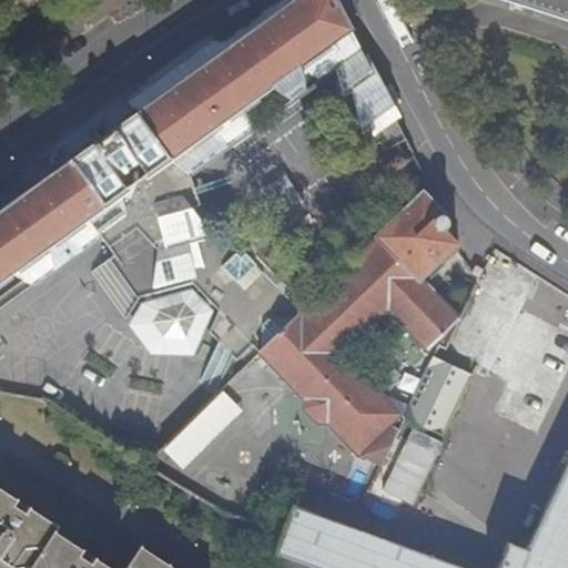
[(333,0),(295,0),(153,103),(154,104),(138,115),(135,113),(110,132),(95,143),(69,162),(70,164),(56,174),(53,173),(0,211),(0,282),(10,275),(72,231),(81,243),(97,231),(102,240),(114,256),(91,274),(125,321),(135,298),(151,296),(152,303),(196,294),(217,315),(210,335),(219,345),(208,373),(224,391),(262,354),(304,398),(305,409),(317,423),(326,423),(357,455),(382,466),(405,418),(343,354),(387,310),(434,356),(439,346),(447,350),(459,321),(421,280),(438,262),(444,264),(458,250),(456,245),(444,230),(448,225),(449,222),(425,175),(404,185),(413,203),(377,236),(379,239),(302,312),(202,209),(190,220),(174,154),(185,146),(186,149),(210,132),(243,152),(303,109),(296,85),(335,58),(386,152),(406,141),(333,0)]
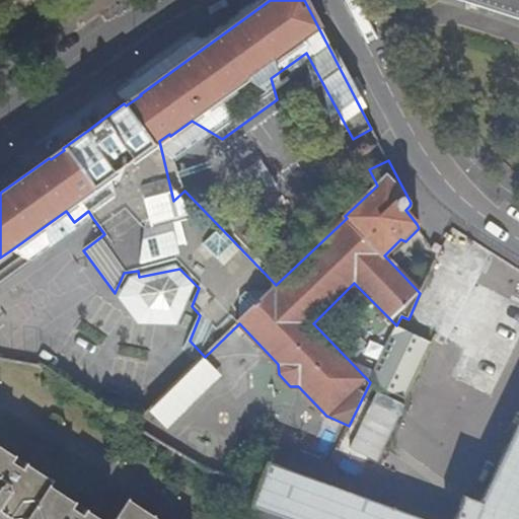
[(225,0),(222,0),(207,8),(211,14),(228,5),(225,0)]
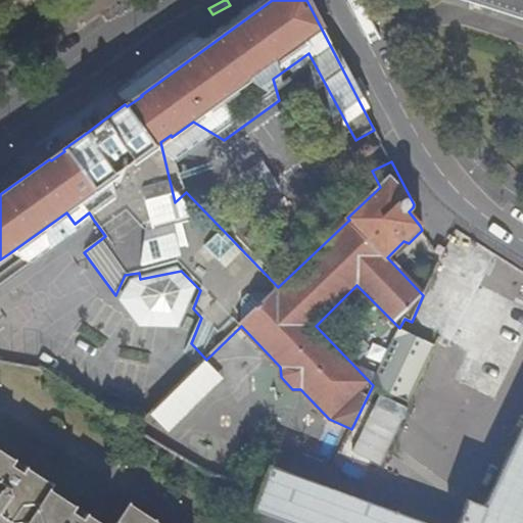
[(522,0),(456,0),(464,2),(522,21),(522,0)]
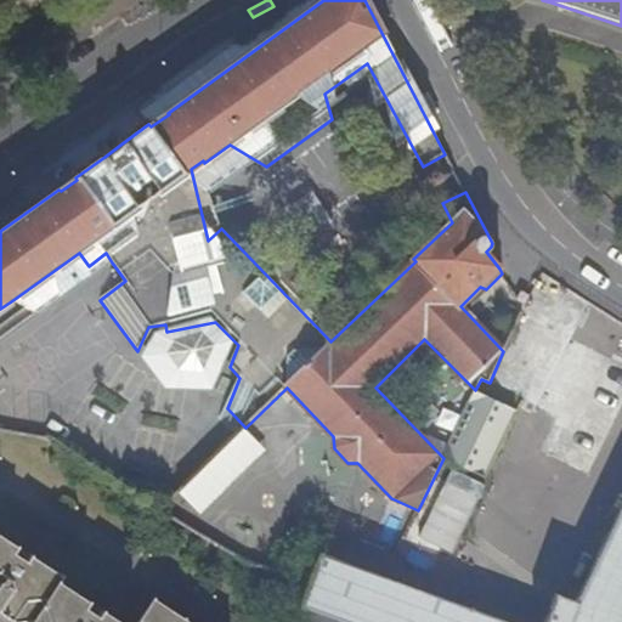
[(0,344),(112,263),(106,253),(89,266),(79,253),(11,301),(23,311),(0,328),(0,344)]
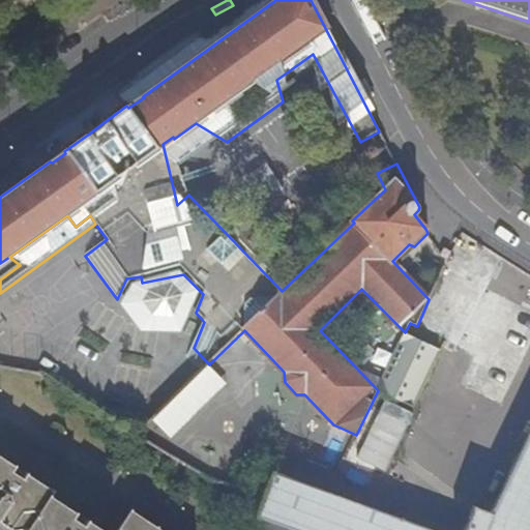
[(427,285),(435,288),(437,282),(430,278),(427,285)]
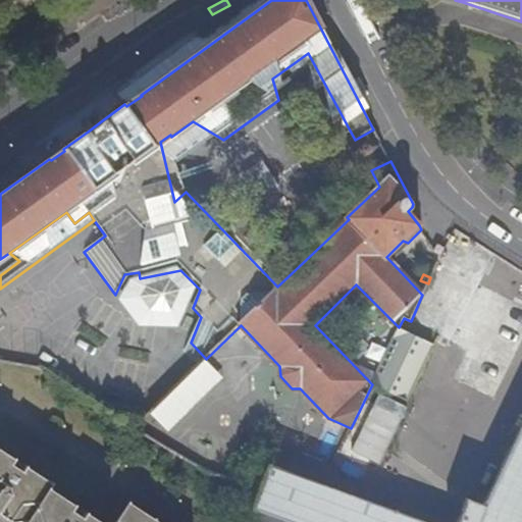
[(432,343),(399,327),(372,384),(407,400),(432,343)]
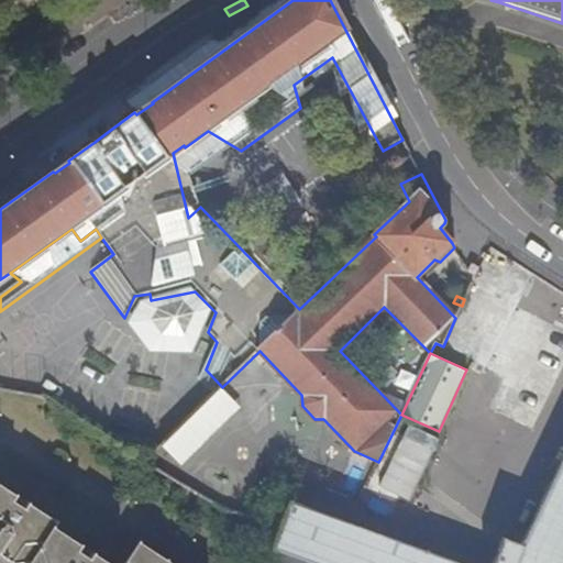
[(409,424),(377,486),(406,501),(439,440),(409,424)]
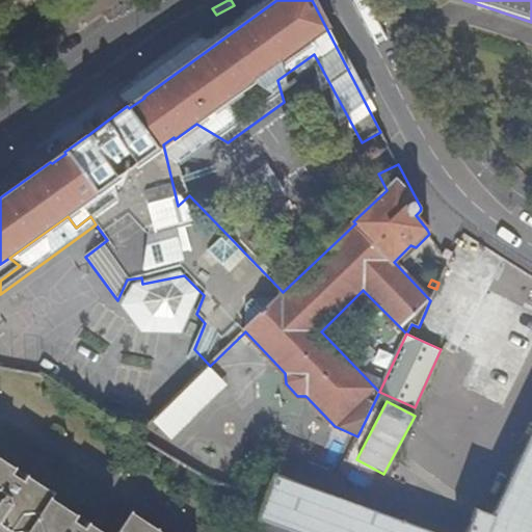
[(531,531),(531,431),(493,514),(475,508),(466,531),(431,531),(389,516),(386,531),(358,531),(264,498),(262,501),(250,531),(531,531)]
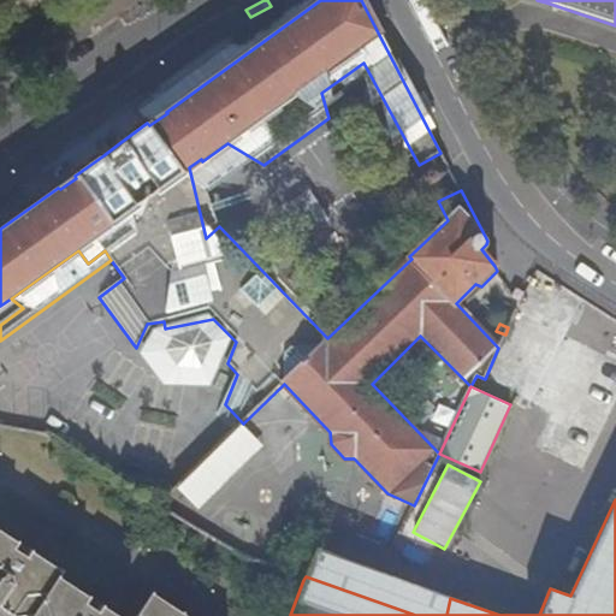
[(0,615),(183,615),(185,614),(154,593),(138,615),(122,615),(117,612),(117,614),(114,615),(96,615),(100,610),(86,600),(89,596),(89,594),(59,575),(63,570),(47,561),(41,570),(27,562),(30,556),(16,546),(18,542),(0,529),(0,615)]
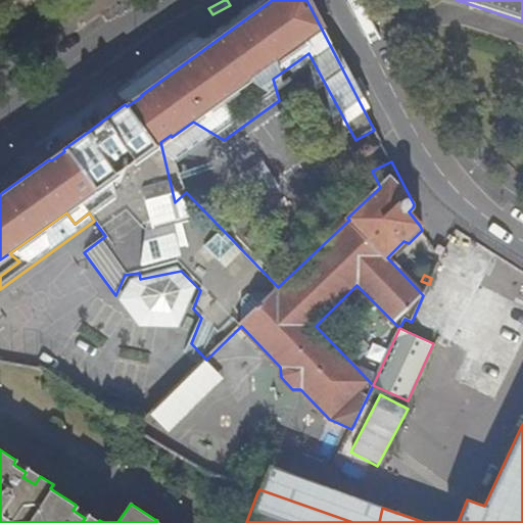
[(40,476),(15,460),(13,464),(26,472),(22,477),(35,484),(40,476)]
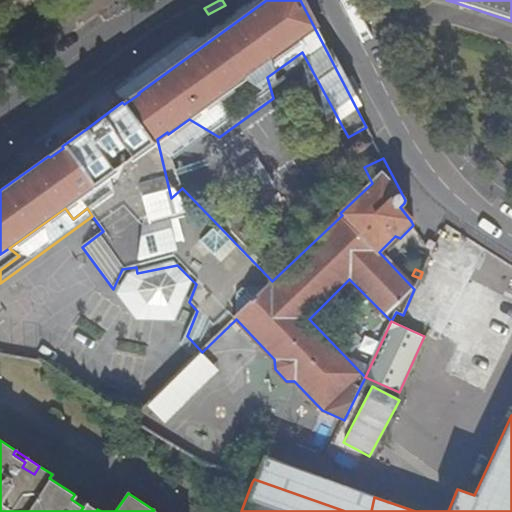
[(248,477),(254,479),(262,456),(256,454),(248,477)]
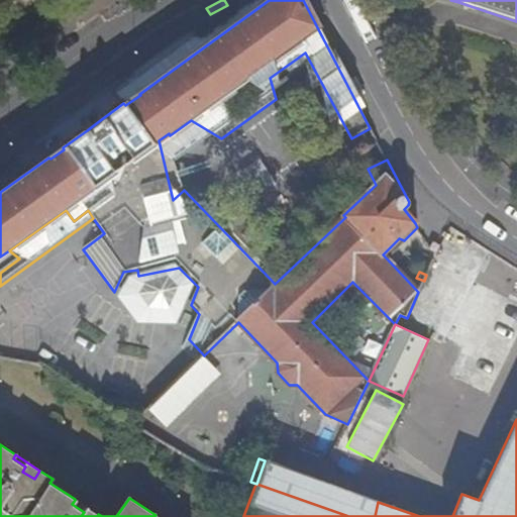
[(348,516),(375,516),(378,502),(318,480),(265,460),(256,484),(348,516)]
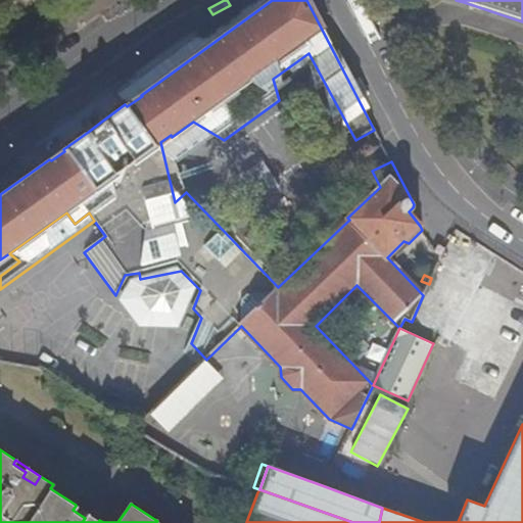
[(82,522),(97,522),(99,521),(76,506),(73,510),(85,518),(82,522)]
